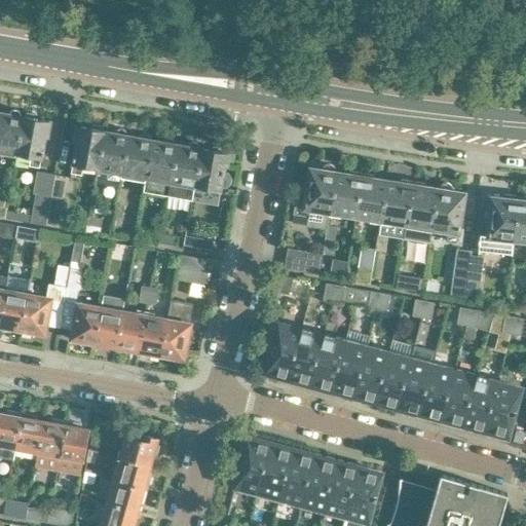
[(16,155),(23,117),(22,117),(22,116),(21,112),(19,111),(14,110),(10,112),(9,115),(0,113),(0,155),(0,156),(1,152),(16,155)]
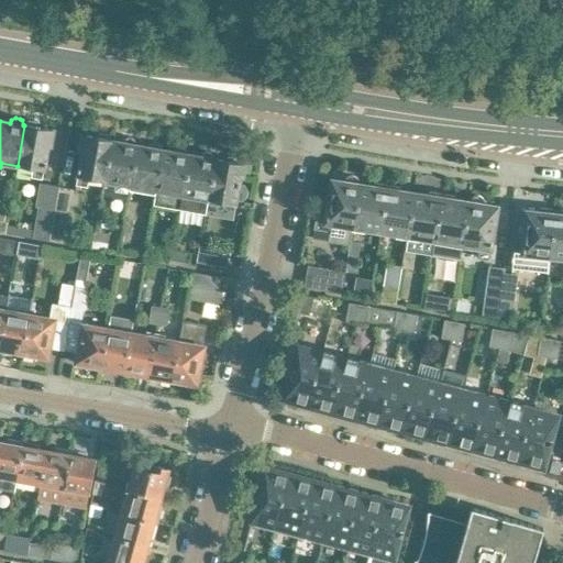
[(24,125),(18,166),(33,168),(32,177),(44,179),(53,130),(42,128),(40,124),(30,122),(26,124),(25,124),(24,125)]
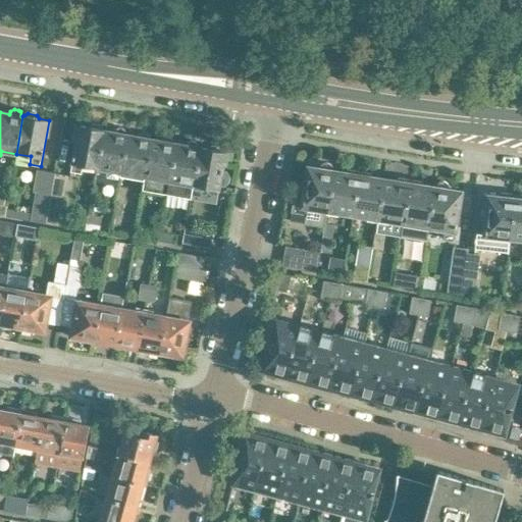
[(96,167),(103,131),(100,125),(91,124),(88,127),(76,124),(68,162),(72,162),(70,170),(82,172),(83,165),(96,167)]
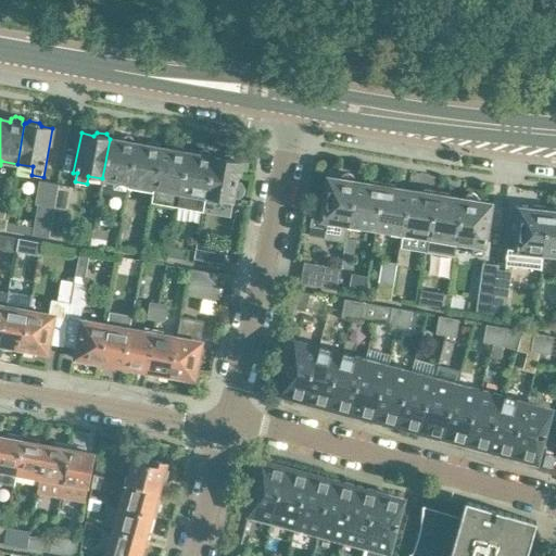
[(127,187),(136,143),(133,143),(133,141),(131,139),(129,137),(126,136),(123,138),(121,140),(121,141),(110,139),(102,178),(100,192),(126,197),(127,187)]
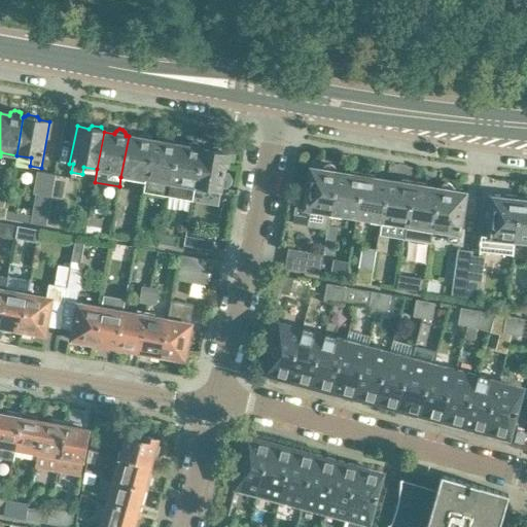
[(145,179),(152,140),(151,140),(150,136),(140,134),(137,138),(129,136),(120,177),(132,179),(133,176),(145,179)]
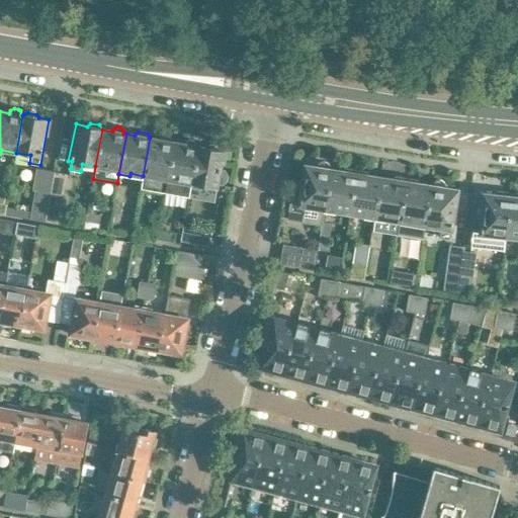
[(164,192),(174,143),(173,143),(171,139),(162,137),(159,140),(150,138),(143,176),(141,188),(164,192)]
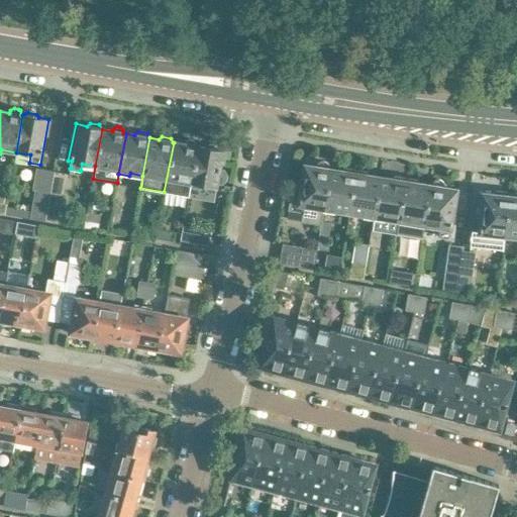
[(190,184),(197,146),(195,146),(194,142),(192,139),(189,139),(185,140),(184,143),(184,144),(174,142),(164,192),(189,196),(190,184)]
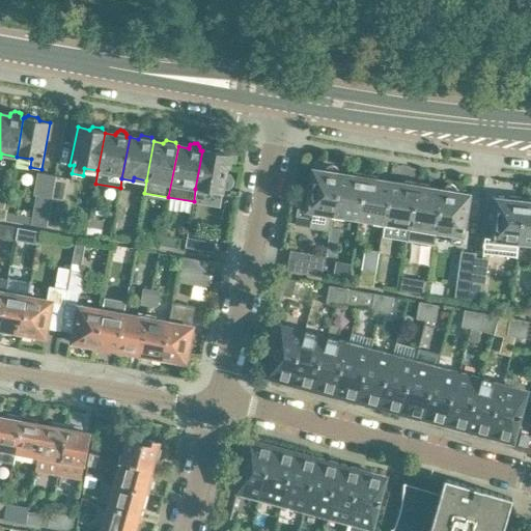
[(229,175),(224,174),(225,166),(227,167),(230,155),(227,154),(225,149),(216,147),(212,151),(206,150),(206,151),(202,150),(195,189),(221,193),(222,186),(227,187),(231,184),(232,179),(229,175)]
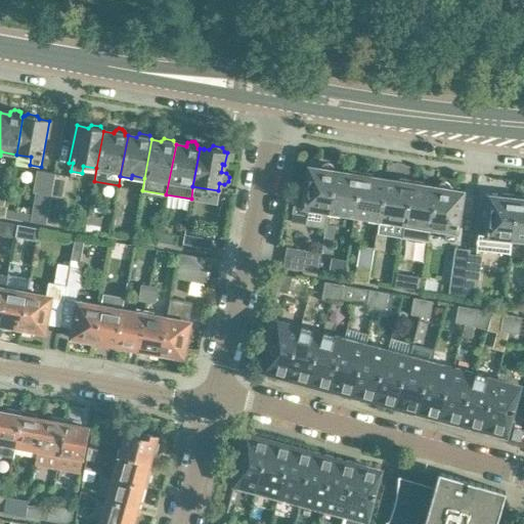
[(328,213),(335,172),(333,172),(333,170),(333,168),(333,167),(332,166),(331,165),(330,164),(328,163),(326,163),(324,163),(323,164),(322,165),(321,166),(320,167),(320,168),(320,170),(308,168),(303,203),(295,202),(292,221),(325,227),(325,224),(326,224),(329,213),(328,213)]
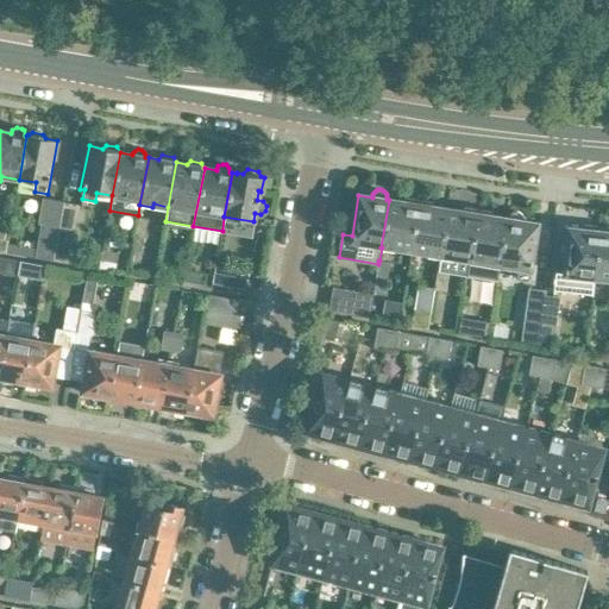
[(37,249),(7,243),(6,252),(51,261),(57,226),(62,201),(43,198),(39,223),(42,224),(37,249)]
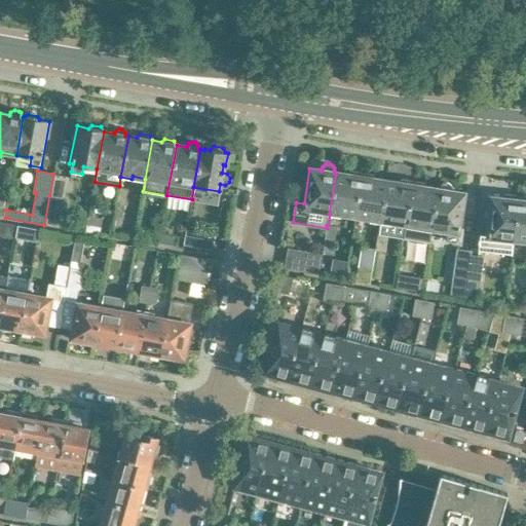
[(354,218),(362,173),(350,171),(347,175),(336,173),(329,214),(330,214),(354,218)]
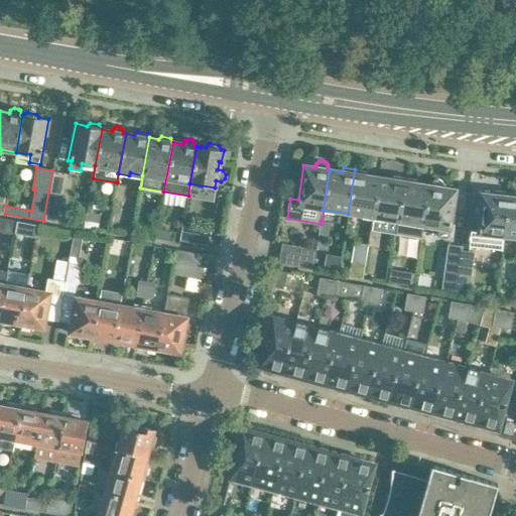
[(373,218),(380,177),(369,175),(367,171),(355,169),(348,214),(373,218)]
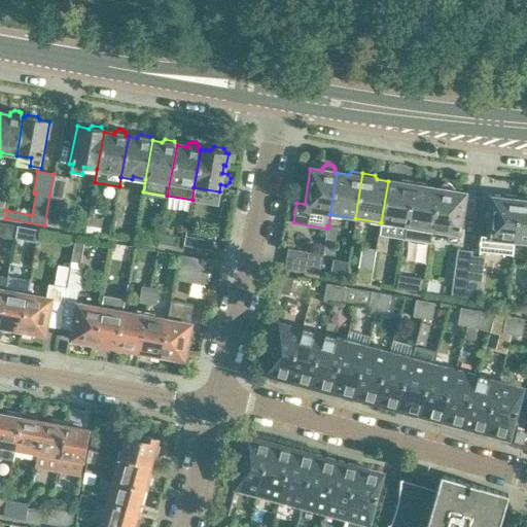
[(70,176),(54,174),(49,196),(44,225),(60,229),(70,176)]
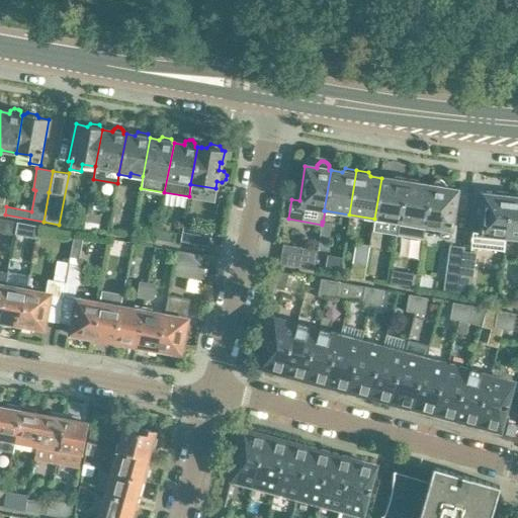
[(399,223),(407,178),(395,176),(392,180),(381,178),(374,219),(399,223)]
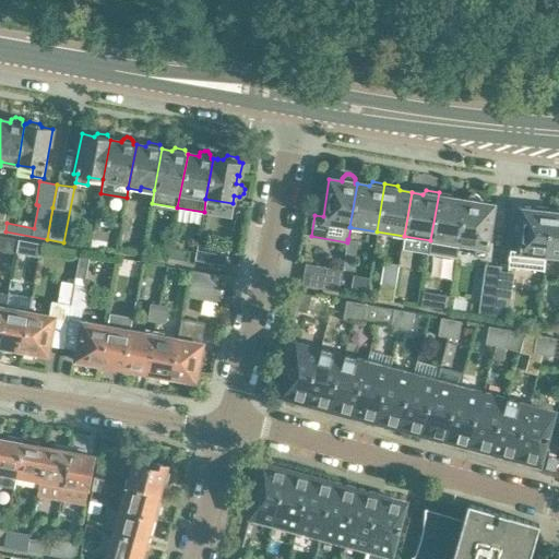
[(459,245),(464,201),(453,199),(451,194),(439,192),(430,240),(428,256),(456,260),(459,245)]
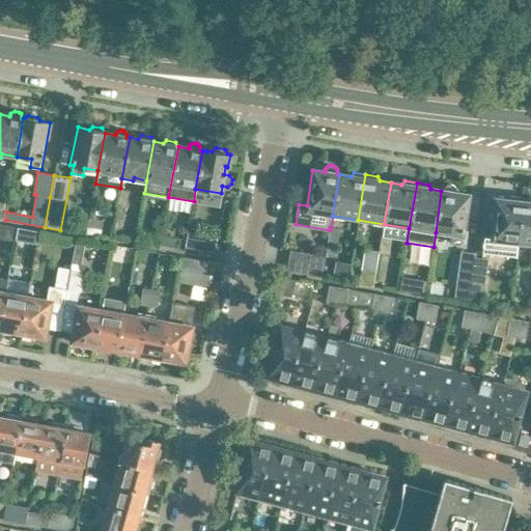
[(468,195),(456,193),(456,192),(456,190),(456,189),(455,188),(455,187),(454,186),(453,185),(451,185),(450,185),(449,185),(447,185),(446,186),(445,187),(445,188),(444,190),(444,191),(441,191),(436,232),(451,235),(450,242),(460,243),(468,195)]
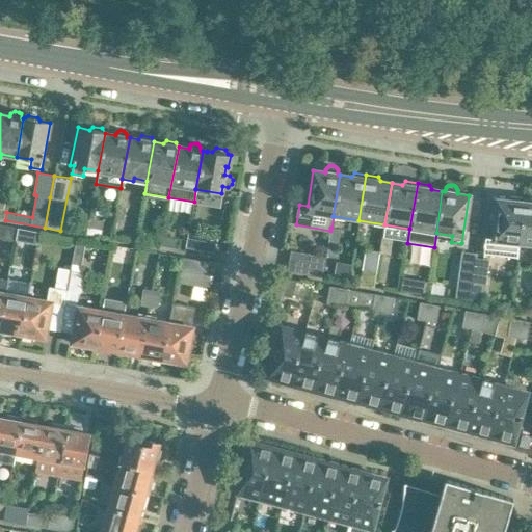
[(130,191),(121,189),(117,206),(127,208),(130,191)]
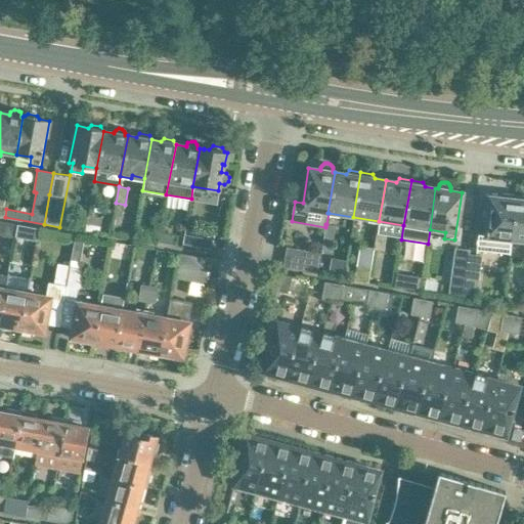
[(510,236),(516,194),(499,192),(498,197),(489,195),(483,235),(479,234),(477,249),(511,252),(511,241),(510,241),(510,236)]
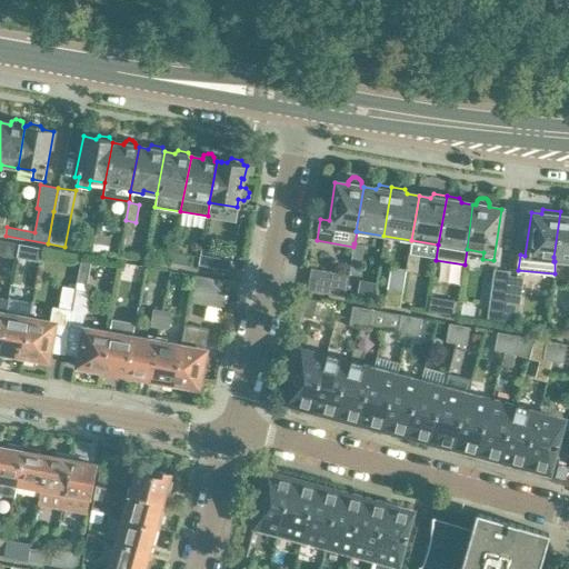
[(568,212),(560,211),(553,257),(553,261),(555,261),(568,262),(568,285),(568,287),(568,286),(568,212)]
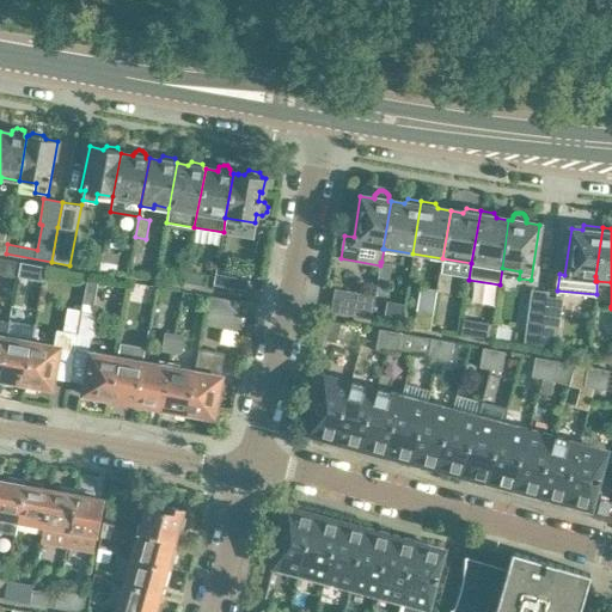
[(19,263),(4,261),(1,276),(17,279),(17,277),(19,263)]
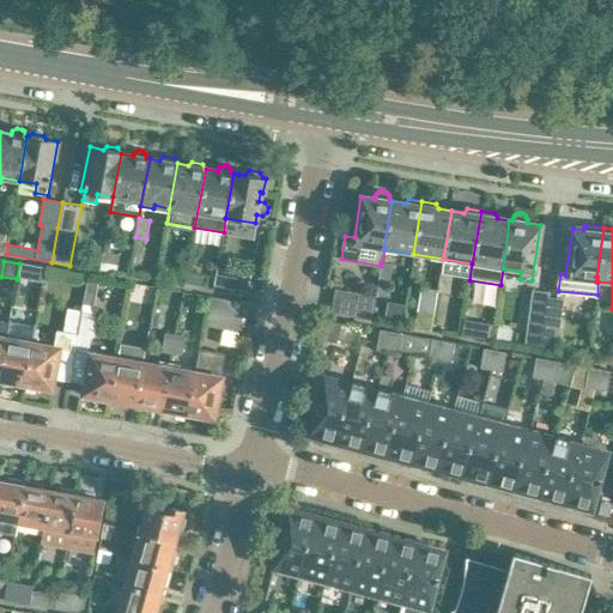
[(102,261),(99,271),(116,273),(119,263),(102,261)]
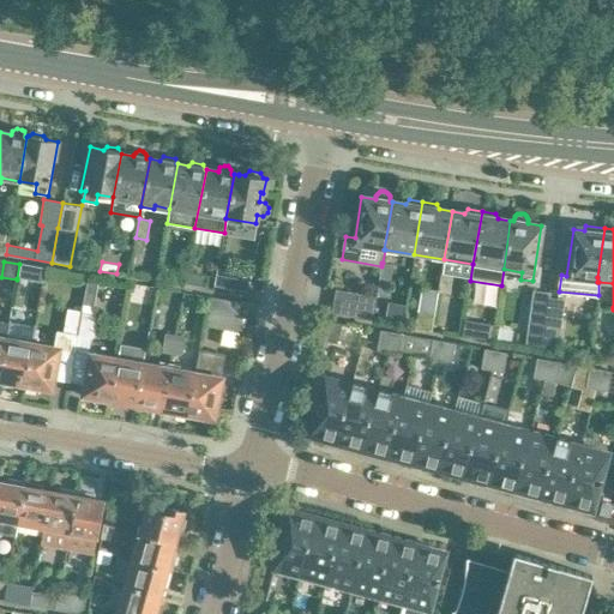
[(19,264),(17,278),(43,282),(44,268),(19,263),(19,264)]
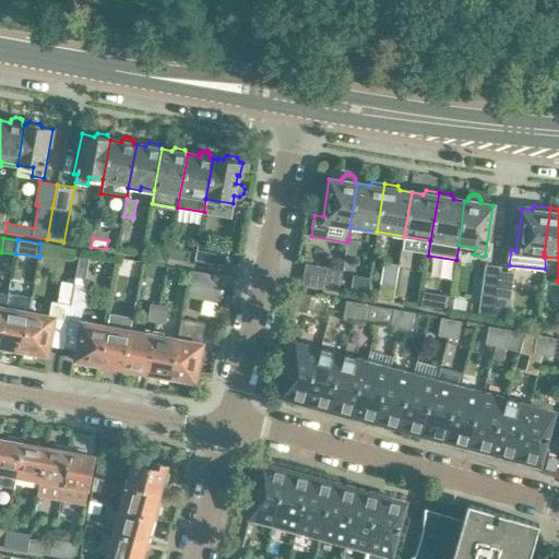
[(358,240),(348,239),(347,239),(347,242),(345,258),(355,260),(358,240)]
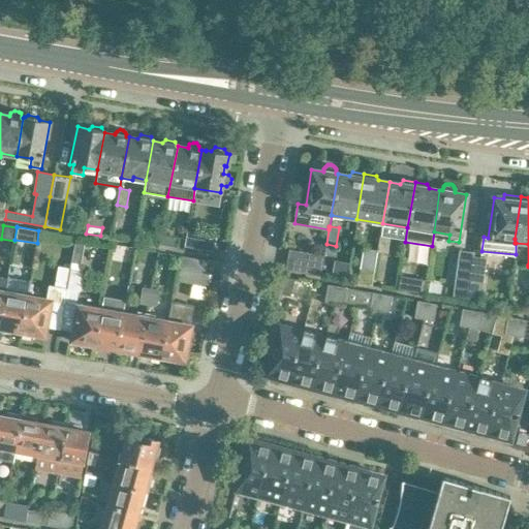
[(188,230),(185,246),(213,251),(216,237),(188,230)]
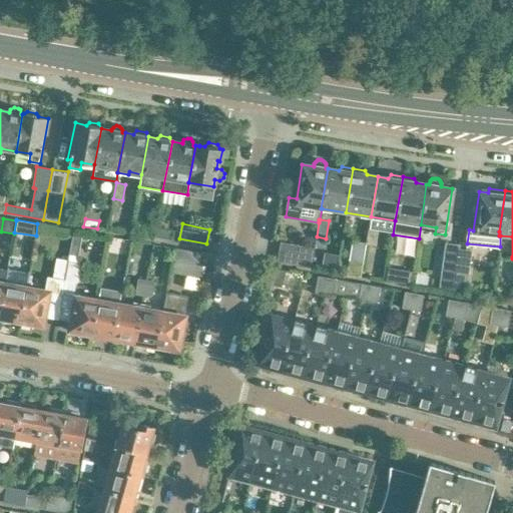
[(154,236),(156,228),(144,225),(143,234),(154,236)]
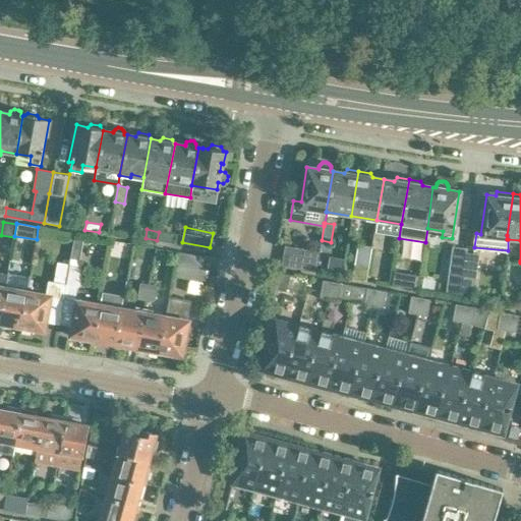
[(371,248),(374,231),(366,229),(363,246),(371,248)]
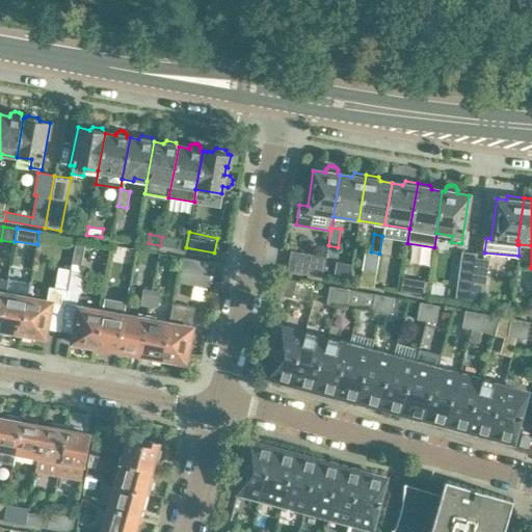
[(393,238),(382,236),(379,254),(390,255),(393,238)]
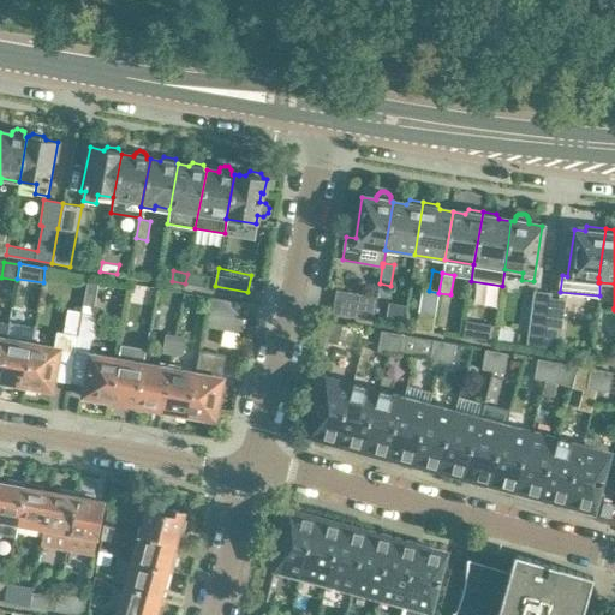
[(207,278),(187,274),(185,284),(206,287),(207,278)]
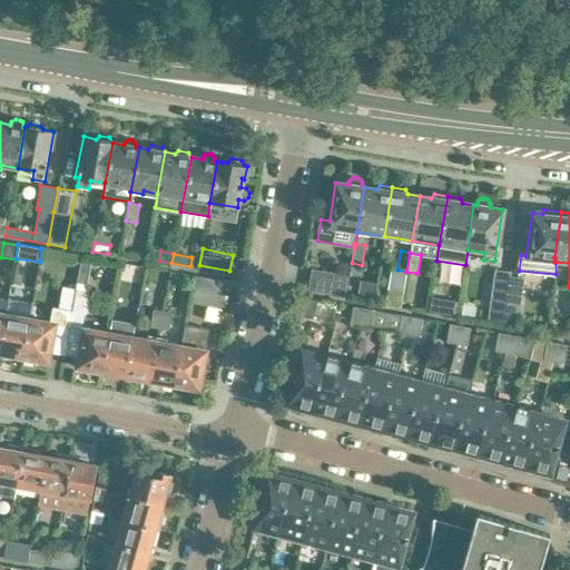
[(495,269),(490,304),(504,306),(509,276),(509,272),(495,269)]
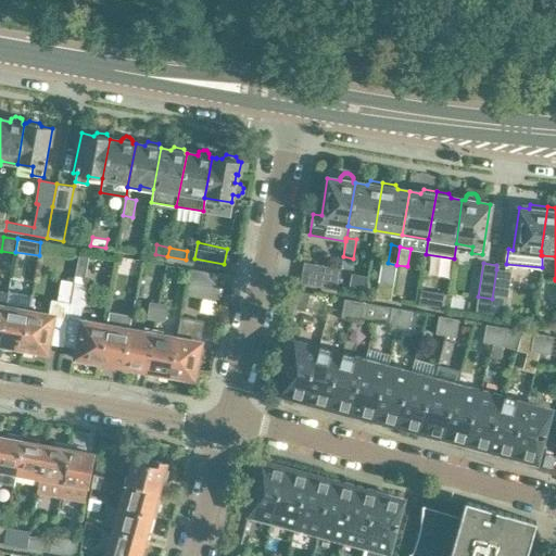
[(341,272),(310,264),(306,279),(338,287),(341,272)]
